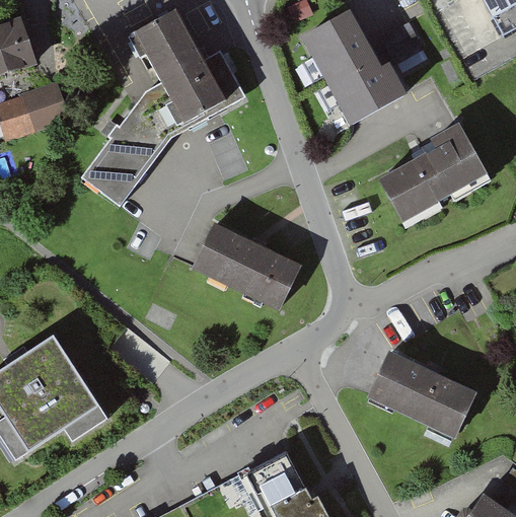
[(474,0),(492,28),(515,13),(515,0),(448,0),(450,2),(454,0),(474,0)]
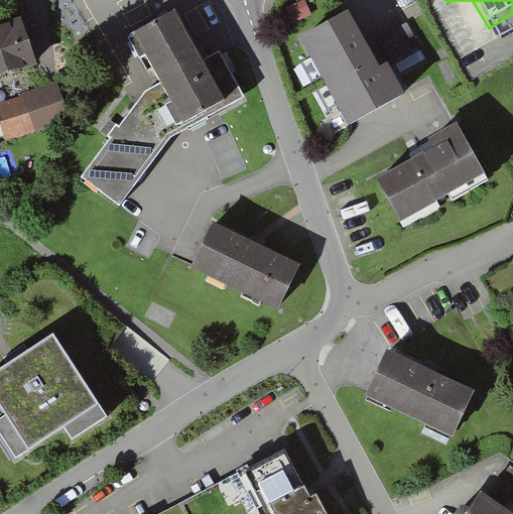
[(168,139),(244,97),(220,51),(204,60),(173,6),(126,33),(137,54),(143,50),(162,82),(145,92),(121,128),(117,125),(108,137),(111,139),(83,176),(121,205),(168,139)]
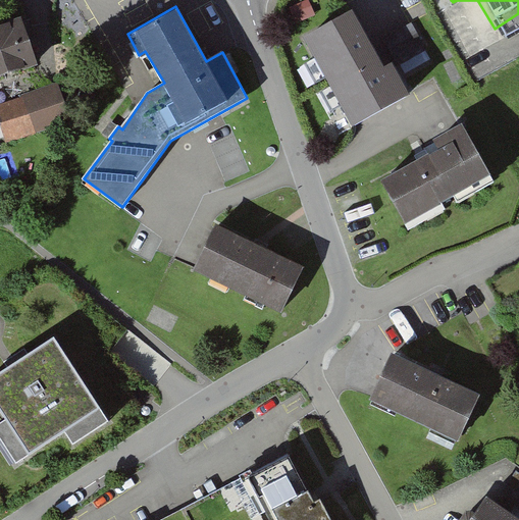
[(279,22),(290,43),(312,33),(303,12),(279,22)]
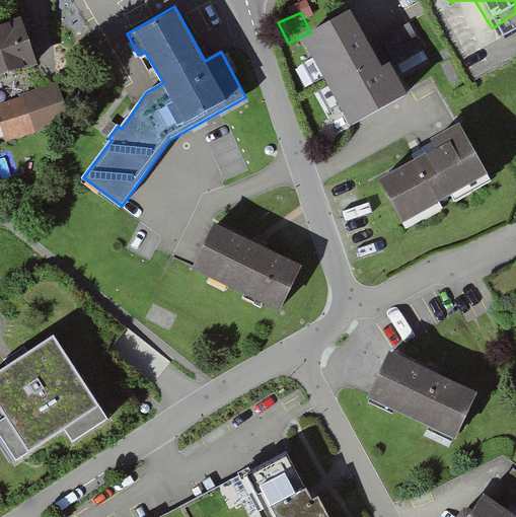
[(35,54),(21,14),(0,21),(0,74),(25,66),(22,59),(35,54)]
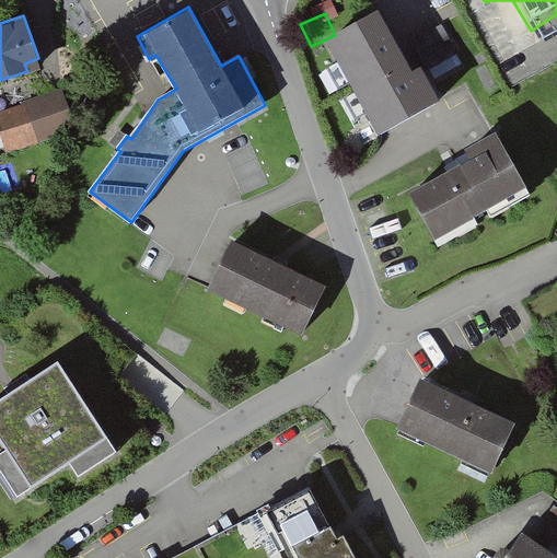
[(442,21),(410,37),(426,66),(457,50),(442,21)]
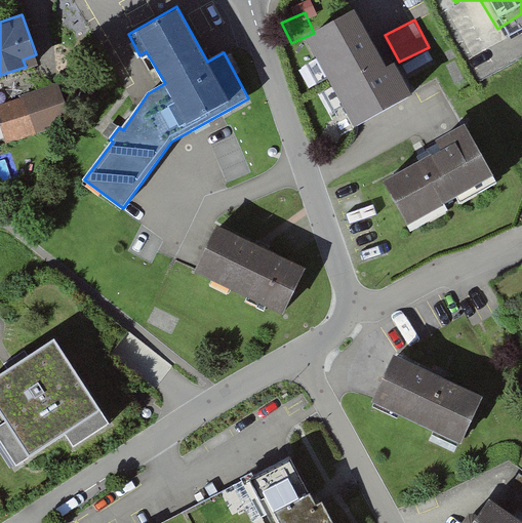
[(348,29),(300,53),(350,145),(406,112),(389,78),(375,85),(348,29)]
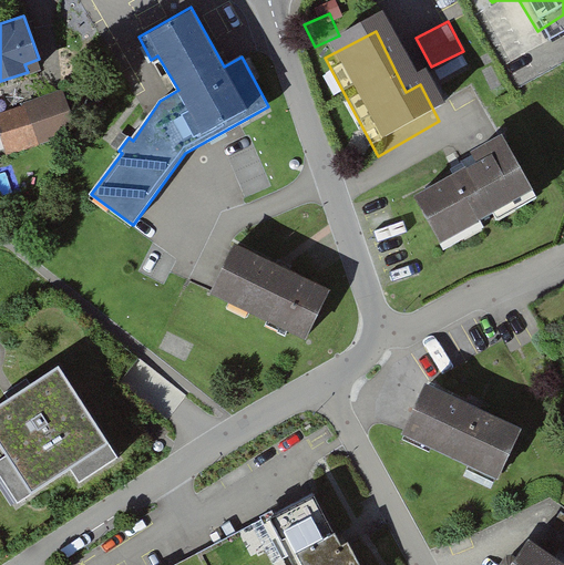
[(0,140),(4,153),(74,129),(60,88),(0,108),(0,140)]
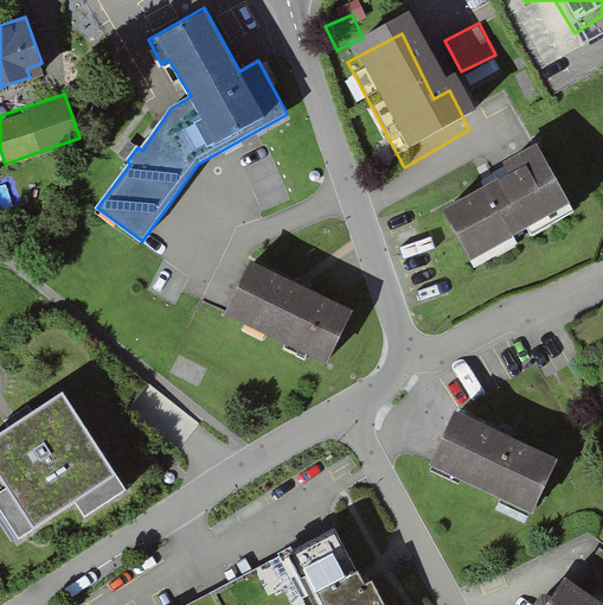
[(467,280),(568,227),(533,163),(494,183),(499,192),(437,225),(467,280)]
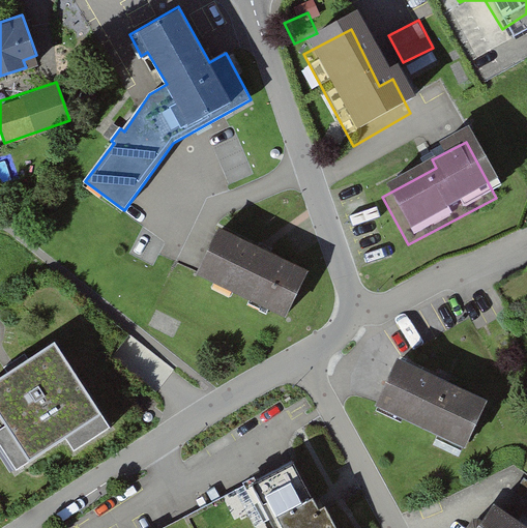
[(265,305),(285,315),(306,269),(217,227),(196,271),(211,277),(209,283),(229,292),(231,288),(246,295),(243,300),(263,310),(265,305)]
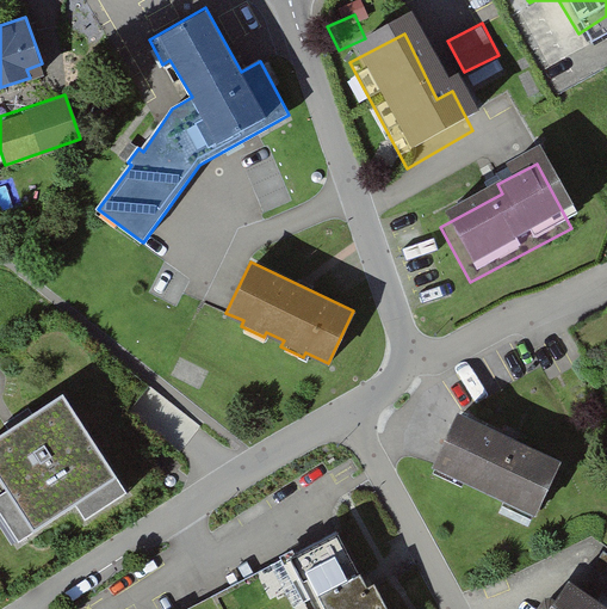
[(0,522),(10,539),(70,502),(79,515),(123,487),(63,391),(0,429),(0,485),(4,491),(0,492),(0,522)]
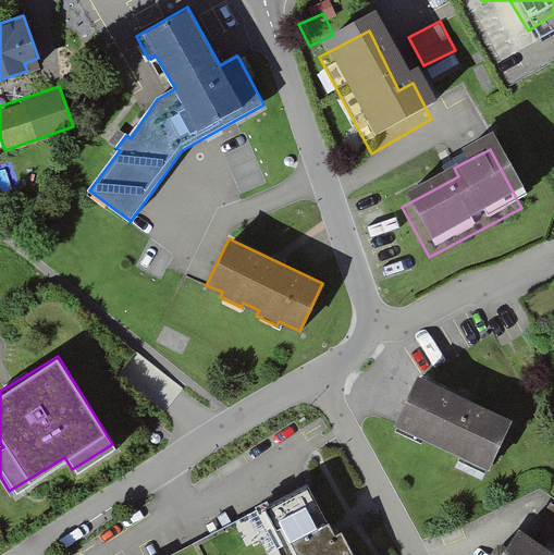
[(472,465),(481,469),(505,419),(413,374),(386,430),(413,443),(416,438),(452,455),(450,459),(470,469),(472,465)]
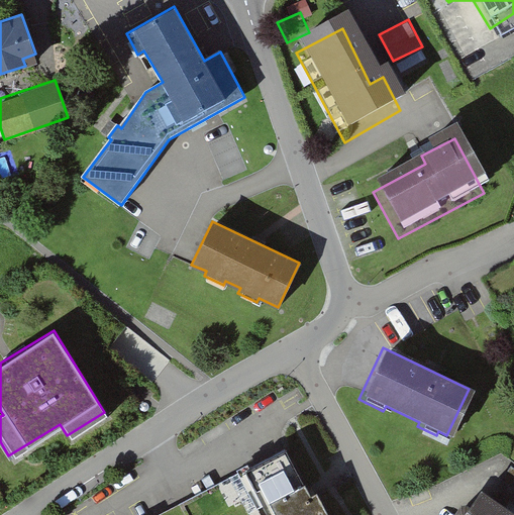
[(326,514),(314,492),(301,499),(290,478),(263,493),(275,514),(272,514),(326,514)]
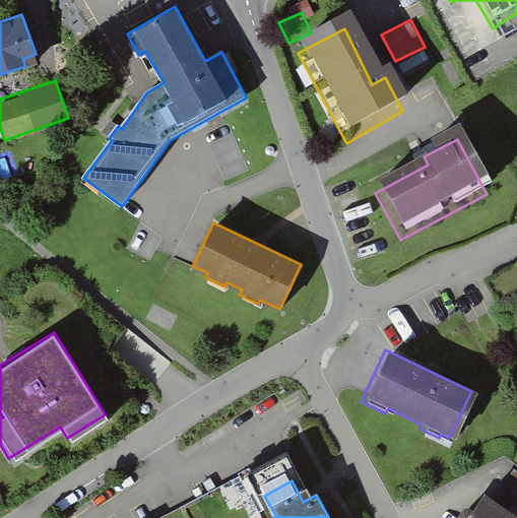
[(514,517),(516,515),(516,491),(505,482),(483,512),(478,517),(514,517)]
